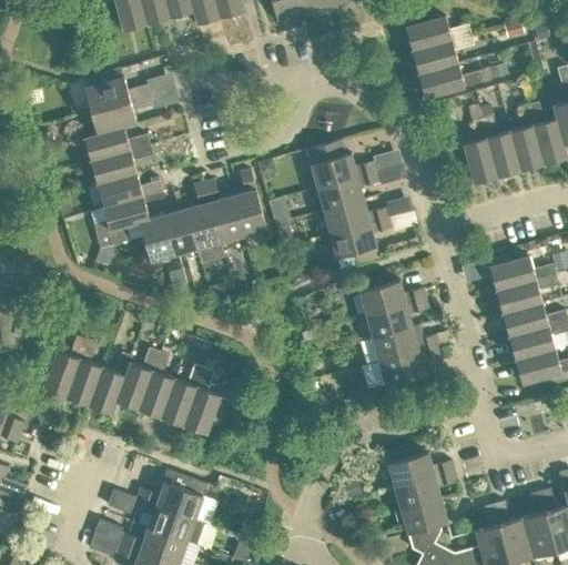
[(146,24),(140,0),(114,0),(123,31),(146,24)]
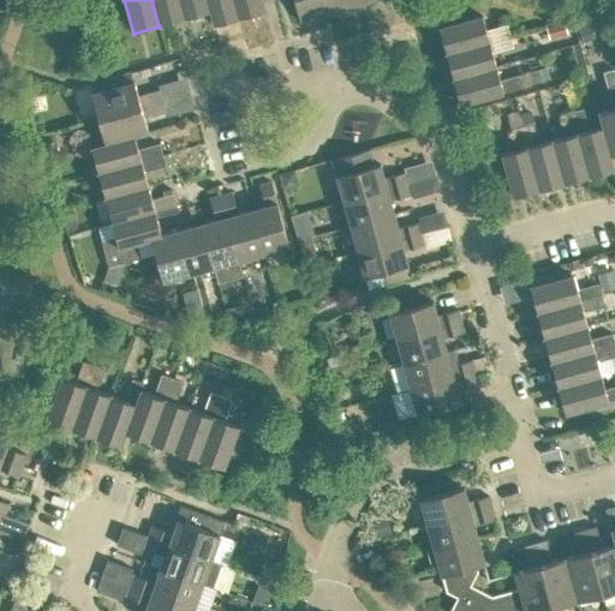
[(151,0),(159,27),(184,21),(178,0),(151,0)]
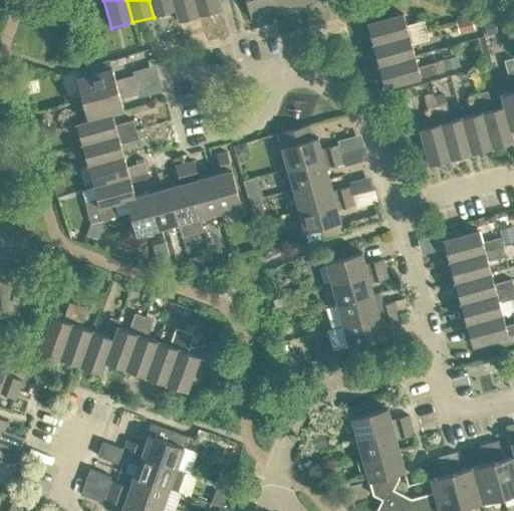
[(149,0),(154,17),(175,11),(172,0),(149,0)]
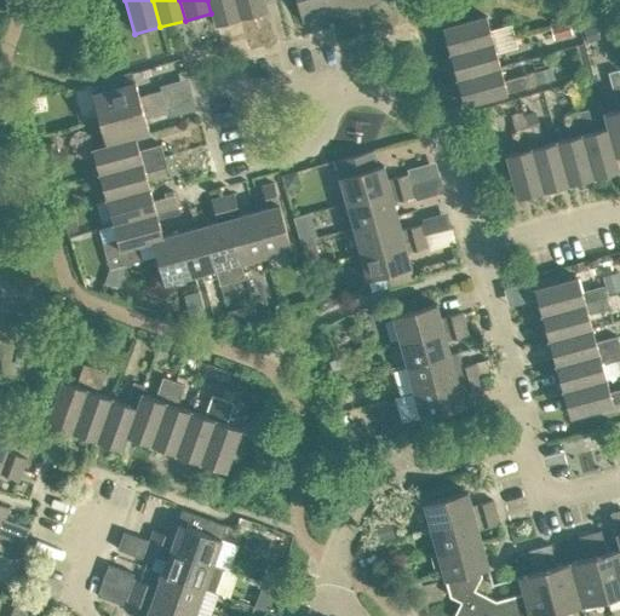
[(207,0),(211,13),(214,28),(240,21),(234,0),(207,0)]
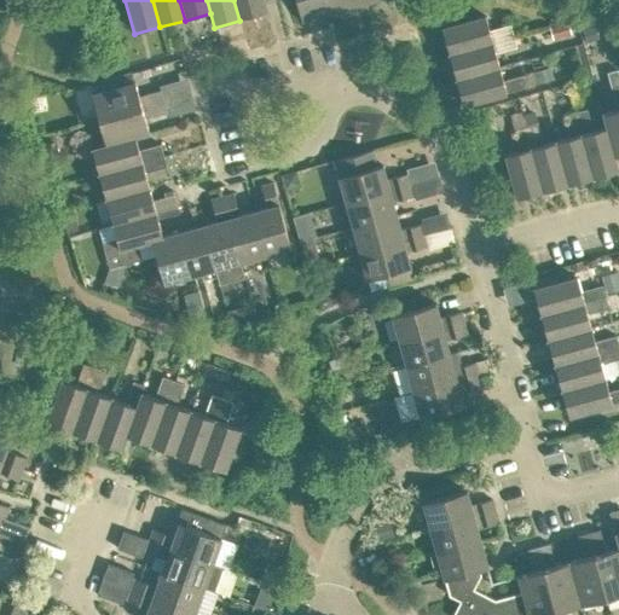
[(233,0),(239,21),(266,13),(261,0),(233,0)]
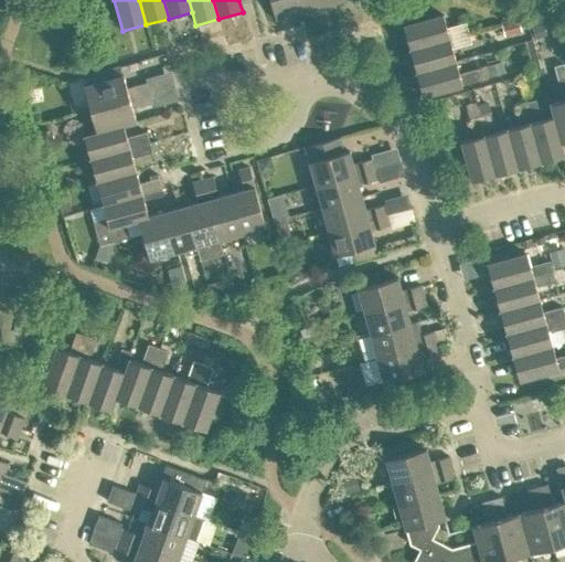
[(302,14),(298,0),(268,0),(275,22),(302,14)]
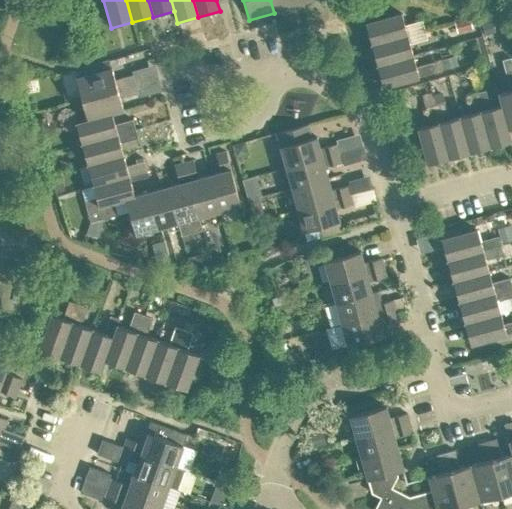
[(270,0),(274,13),(298,6),(296,0),(270,0)]
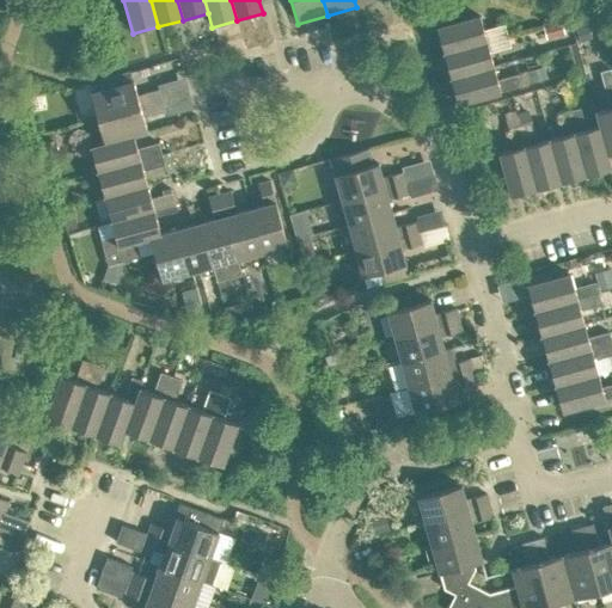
[(436,30),(444,56),(508,38),(505,28),(483,32),(479,18),(436,30)]
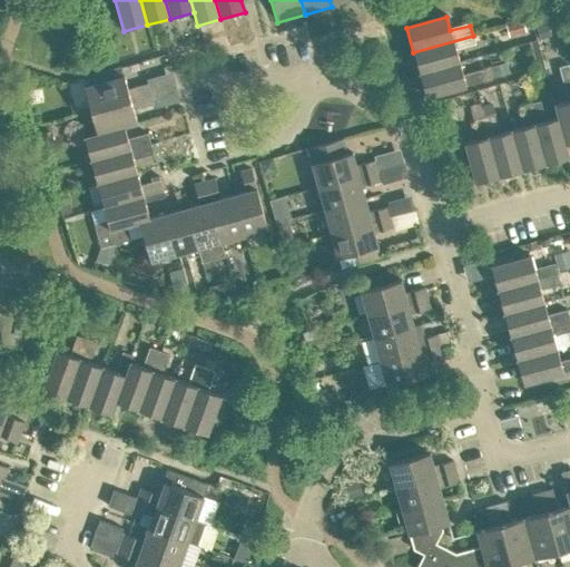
[(526,35),(522,23),(505,29),(509,40),(526,35)]
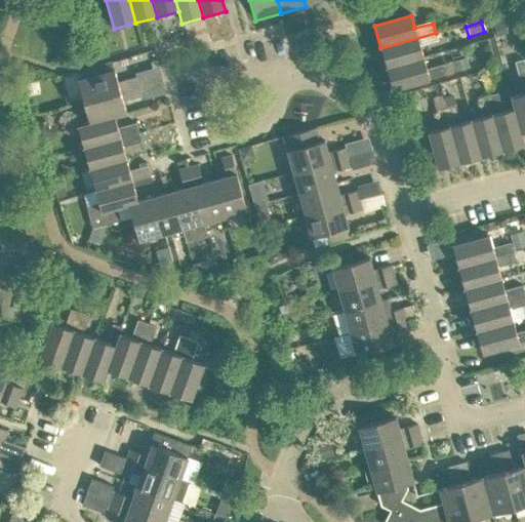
[(508,33),(506,24),(493,27),(495,36),(508,33)]
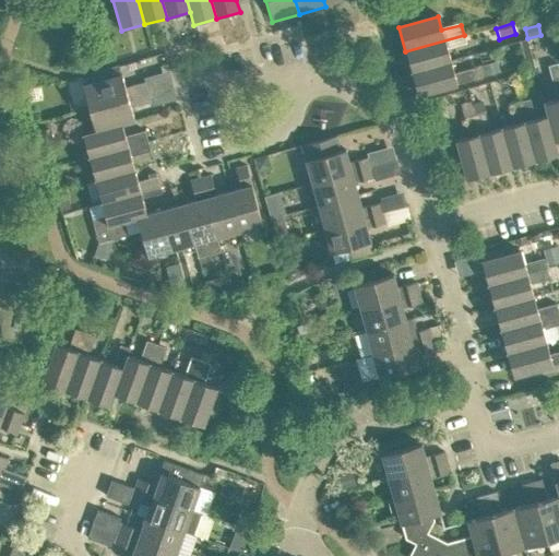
[(405,51),(412,74),(451,63),(447,50),(466,45),(464,35),(405,51)]
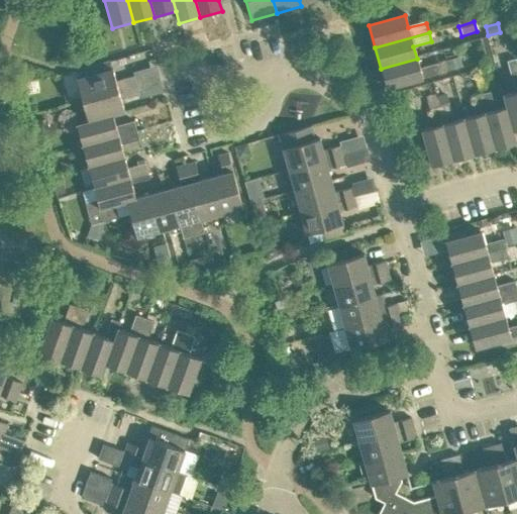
[(417,59),(381,69),(387,90),(440,75),(437,65),(420,70),(417,59)]
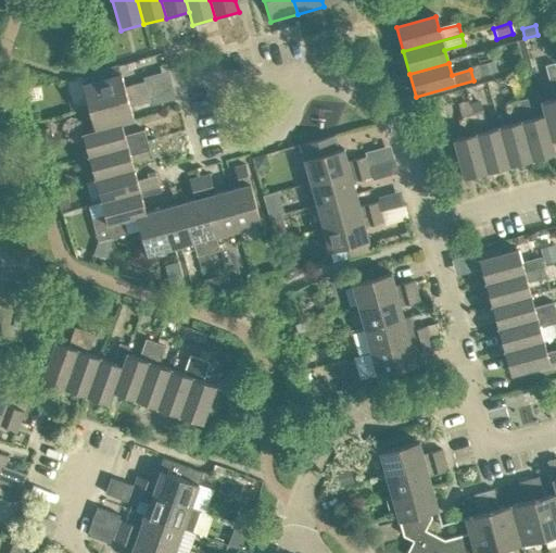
[(497,74),(494,63),(477,68),(480,79),(497,74)]
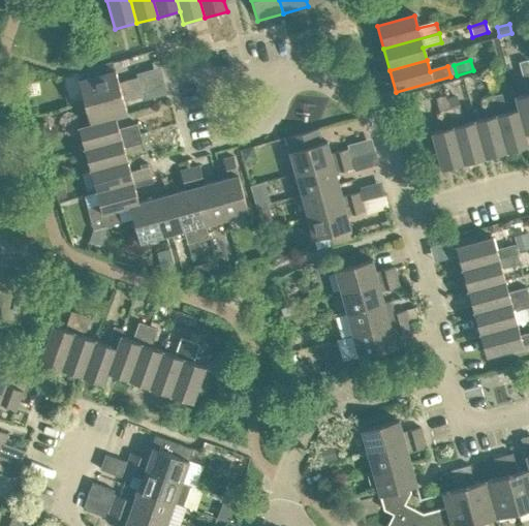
[(514,99),(518,112),(525,135),(528,134),(528,65),(528,62),(518,65),(526,96),(514,99)]
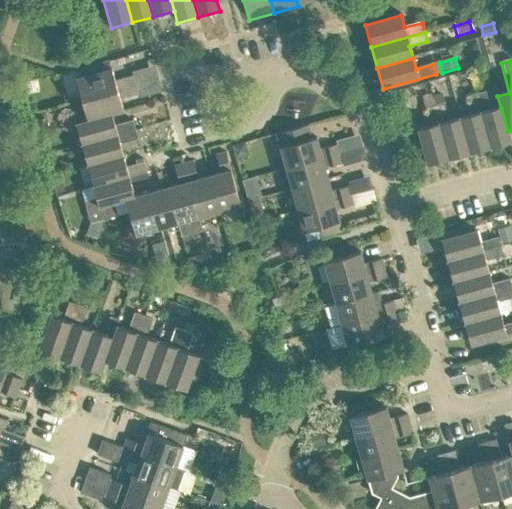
[(76,80),(81,101),(135,86),(132,77),(114,82),(111,70),(110,70),(108,63),(107,63),(77,71),(79,79),(76,80)]
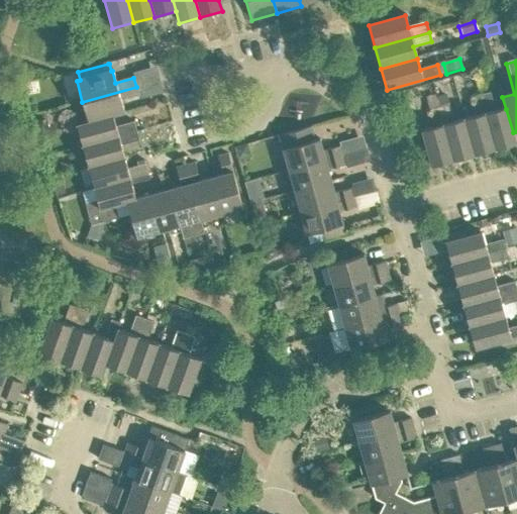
[(82,102),(88,122),(88,123),(112,116),(112,117),(124,113),(121,102),(138,97),(136,87),(82,102)]
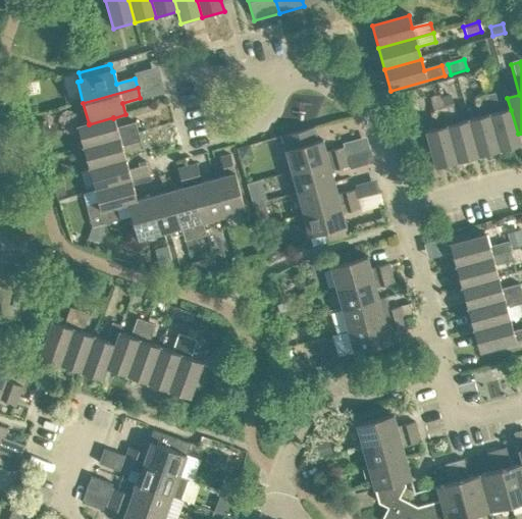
[(494,95),(484,97),(500,152),(521,146),(518,134),(511,110),(500,113),(494,95)]
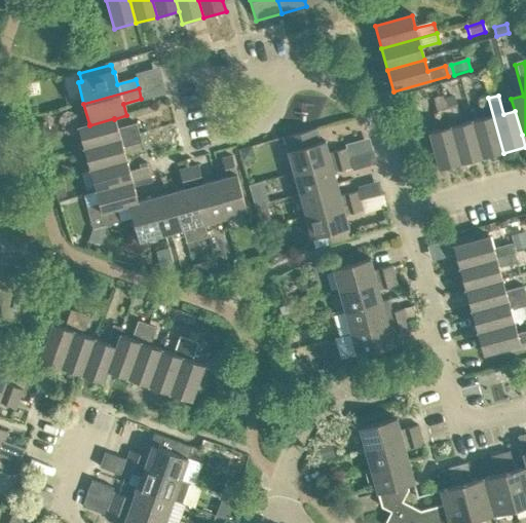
[(461,164),(446,110),(443,98),(433,101),(441,131),(428,134),(439,171),(461,164)]
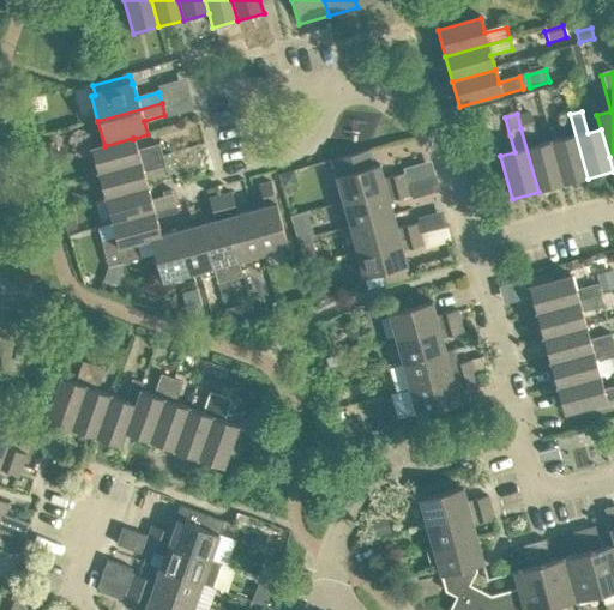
[(565,139),(552,143),(563,185),(588,179),(570,114),(559,118),(565,139)]
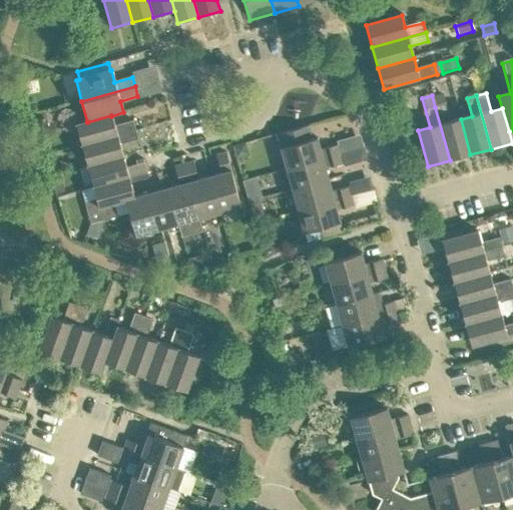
[(444,104),(435,107),(450,160),(470,154),(461,119),(449,122),(444,104)]
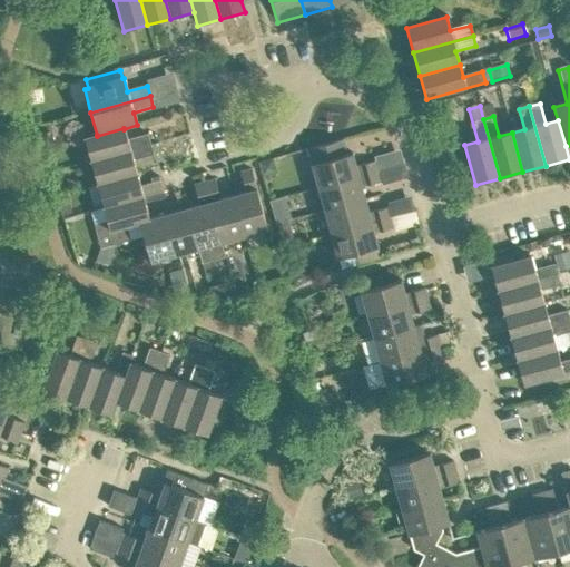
[(84,138),(90,163),(150,146),(147,136),(127,142),(124,129),(124,128),(97,136),(97,135),(84,138)]
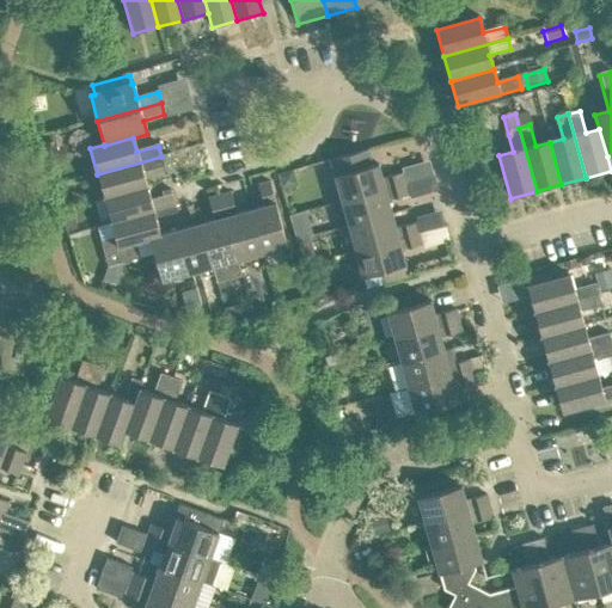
[(57,158),(54,143),(41,147),(44,161),(57,158)]
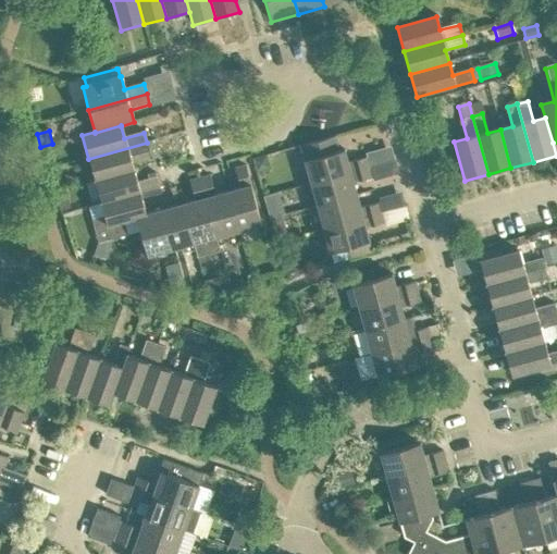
[(300,147),(311,185),(369,169),(367,159),(347,164),(344,151),(338,152),(334,137),(300,147)]
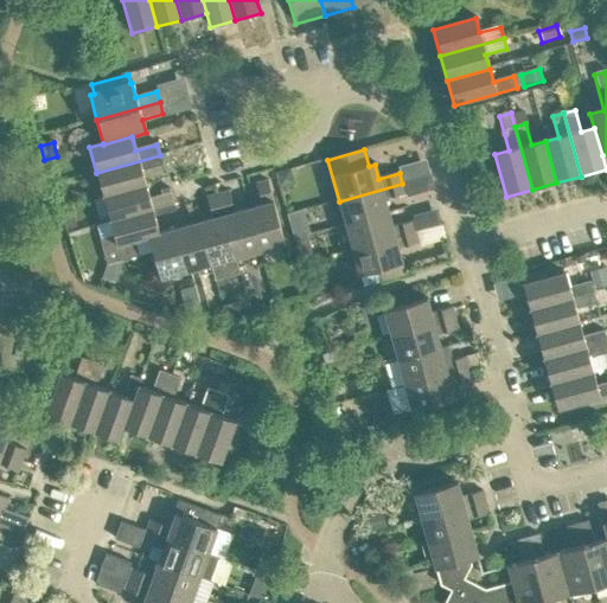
[(96,173),(103,198),(146,186),(141,172),(163,166),(160,155),(96,173)]
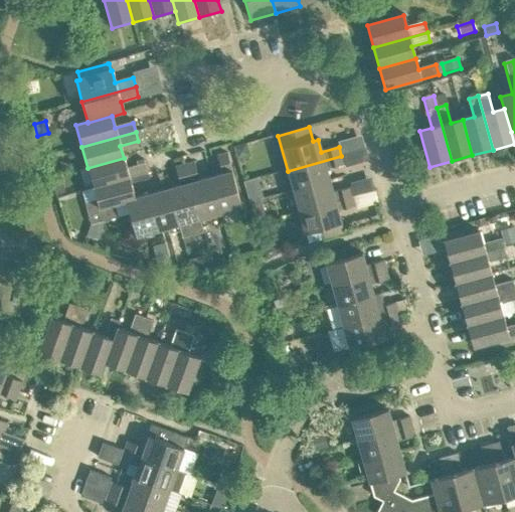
[(250,158),(246,145),(233,149),(237,162),(250,158)]
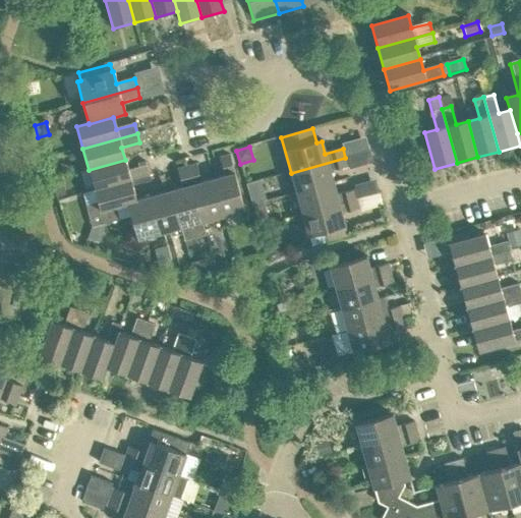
[(224,177),(213,180),(223,217),(244,211),(229,157),(219,159),(224,177)]
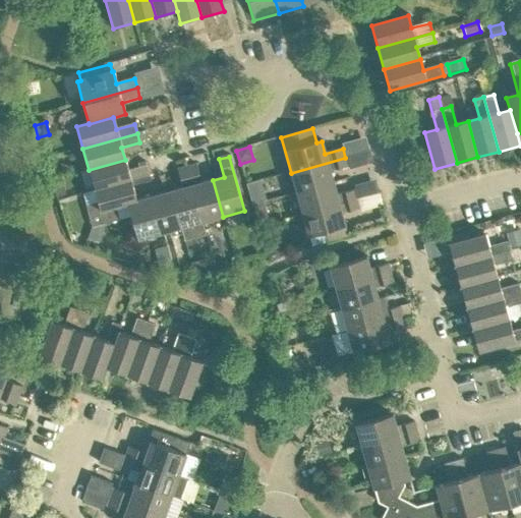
[(291,173),(296,194),(333,184),(330,172),(348,167),(349,171),(353,169),(350,157),(345,158),(291,173)]
